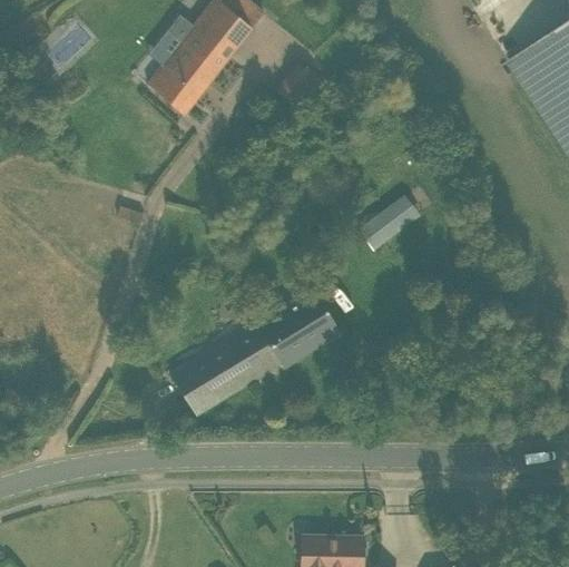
[(182,118),(262,17),(239,0),(214,0),(192,29),(177,18),(166,33),(180,45),(160,70),(145,87),(182,118)]
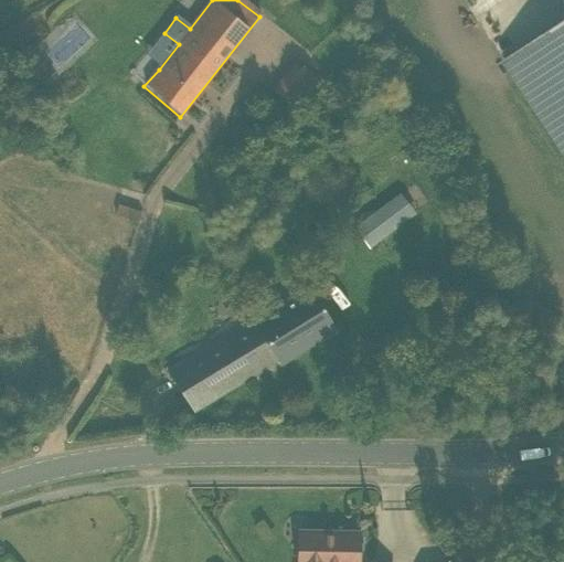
[(467,0),(472,11),(496,0),(467,0)]
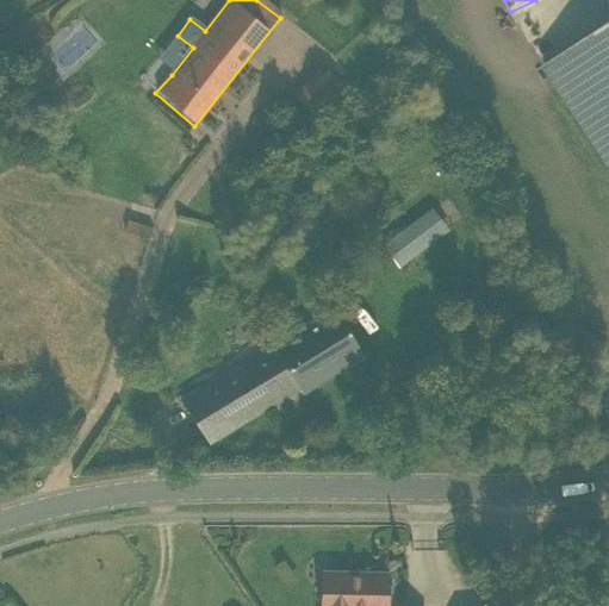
[(608,24),(544,68),(608,168),(608,24)]
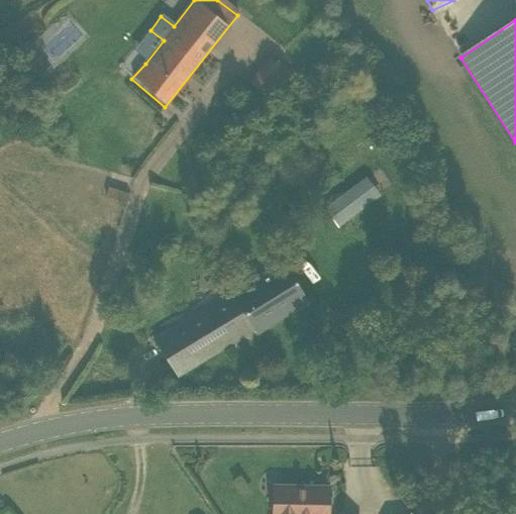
[(246,82),(269,99),(289,74),(267,57),(246,82)]
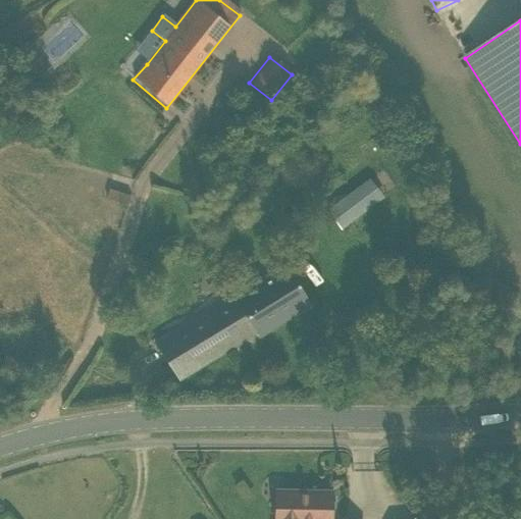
[(341,230),(379,200),(367,184),(327,213),(341,230)]
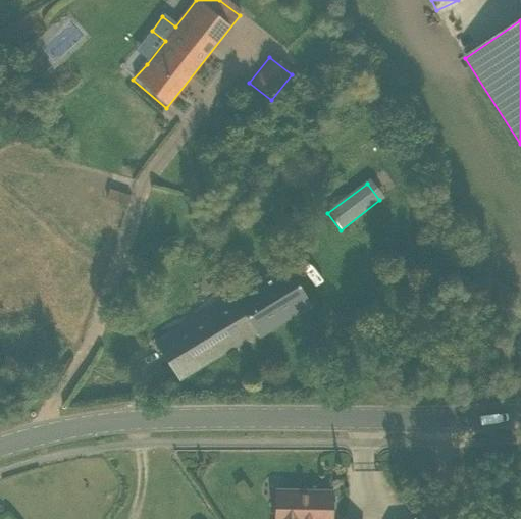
[(105,202),(125,205),(127,196),(107,193),(105,202)]
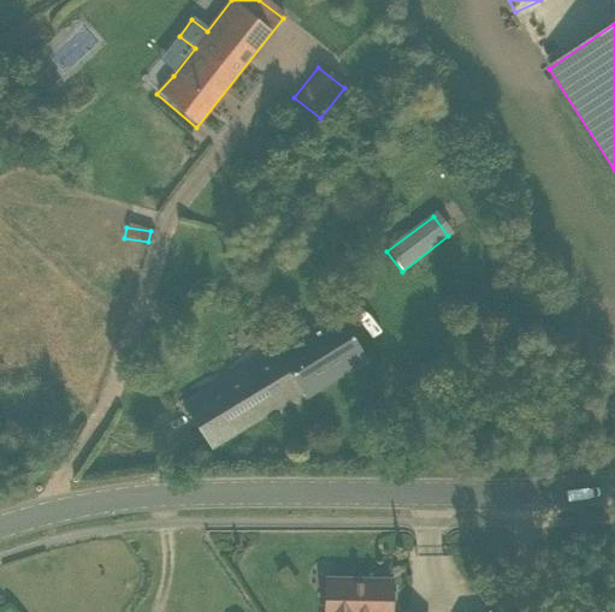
[(305,400),(366,363),(336,313),(183,403),(211,450),(277,410),(273,405),(299,390),(305,400)]
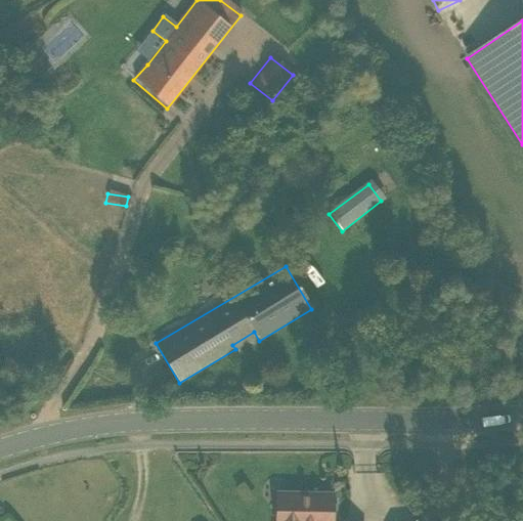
[(331,520),(331,515),(335,513),(336,506),(332,504),(332,501),(303,500),(303,495),(276,495),(275,516),(275,520),(331,520)]
